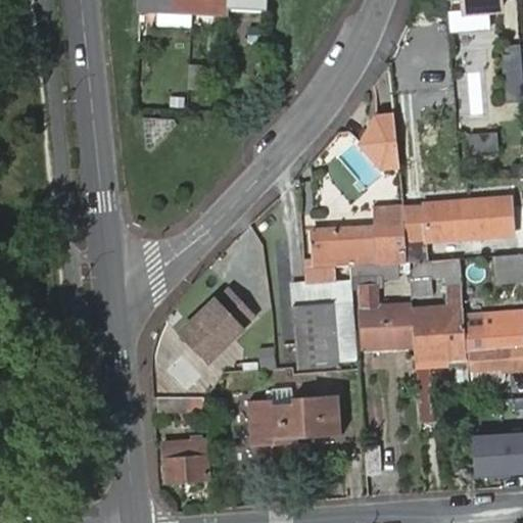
[(467,0),(468,12),(502,10),(501,0),(467,0)]
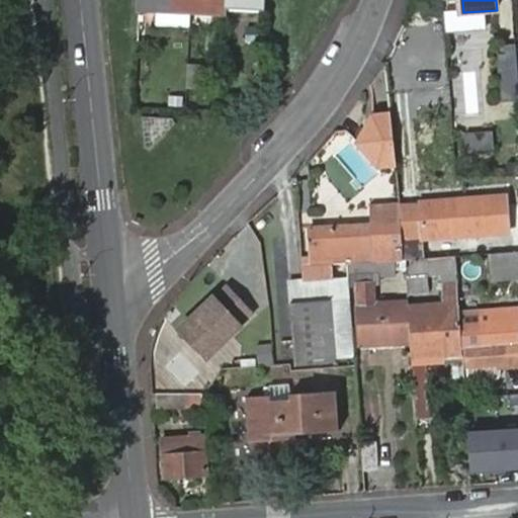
[(155,23),(192,26),(193,15),(156,12),(155,23)]
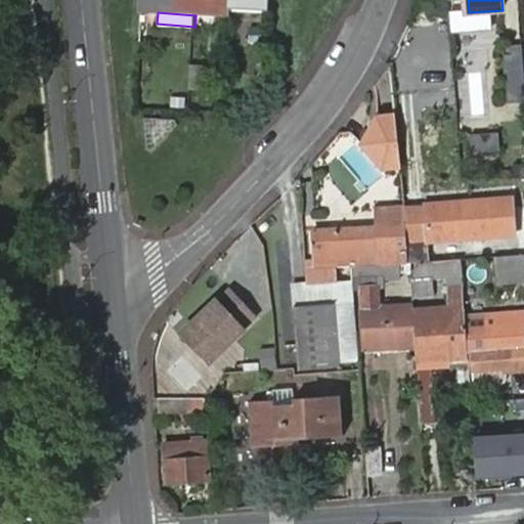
[(509,93),(523,92),(523,55),(523,47),(506,49),(509,93)]
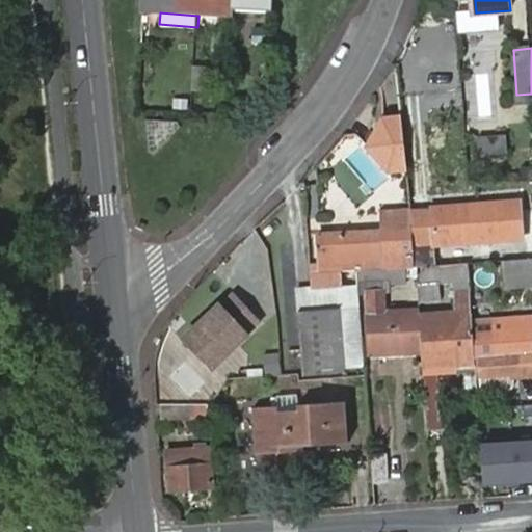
[(185,100),(154,98),(157,130),(163,131),(188,105),(185,100)]
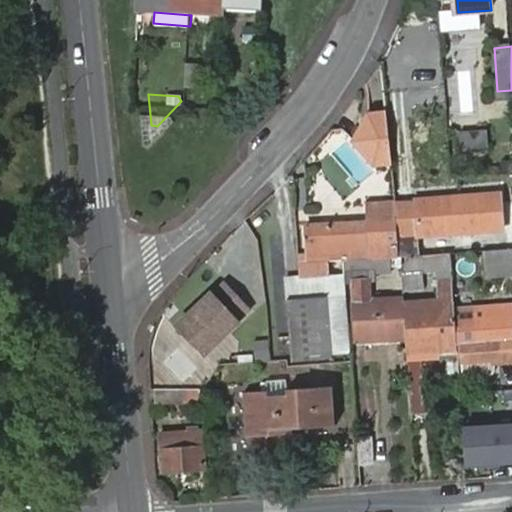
[(393,166),(387,110),(368,112),(352,142),(374,168),(393,166)]
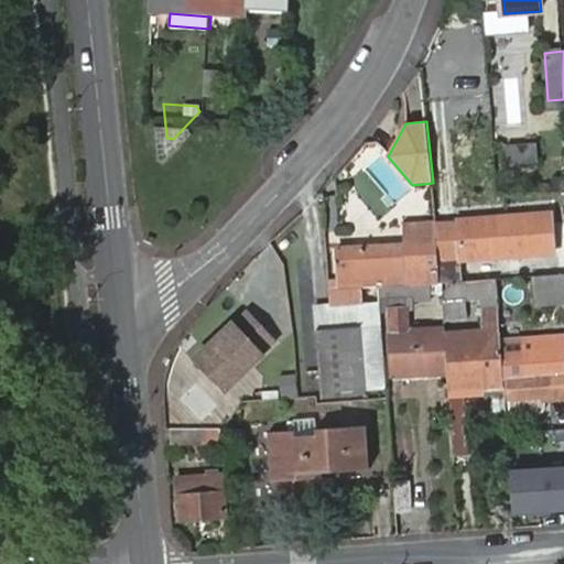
[(539,142),(509,142),(509,163),(539,164),(539,142)]
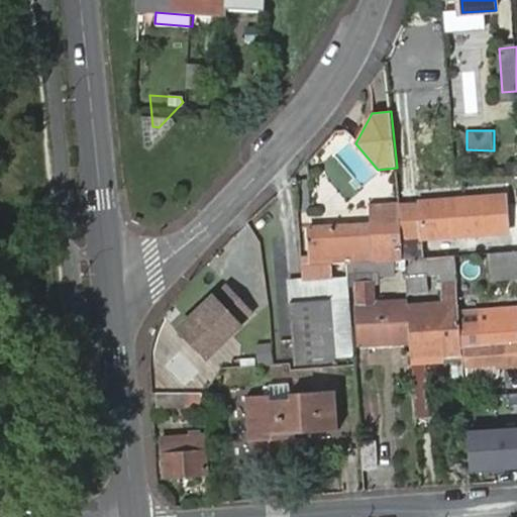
[(350,142),(335,156),(355,179),(351,182),(356,188),(364,187),(378,174),(350,142)]
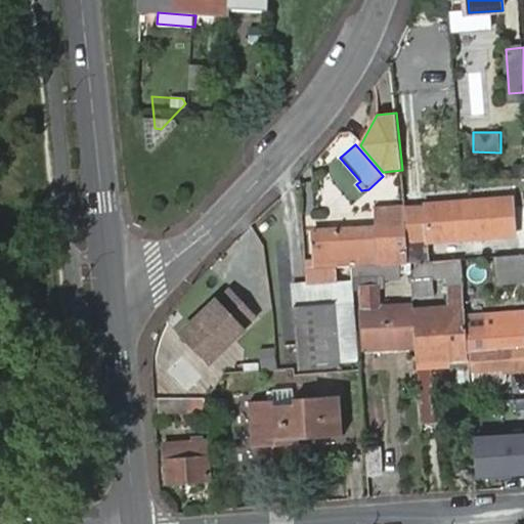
[(426,207),(406,208),(407,223),(410,253),(408,253),(408,262),(420,262),(429,261),(427,238),(515,233),(513,195),(425,201),(426,207)]
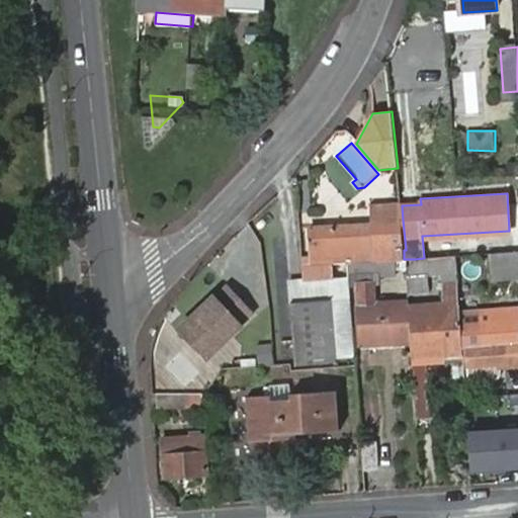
[(314,265),(348,262),(396,259),(404,259),(404,250),(406,250),(403,221),(382,222),(382,224),(311,228),(314,265)]
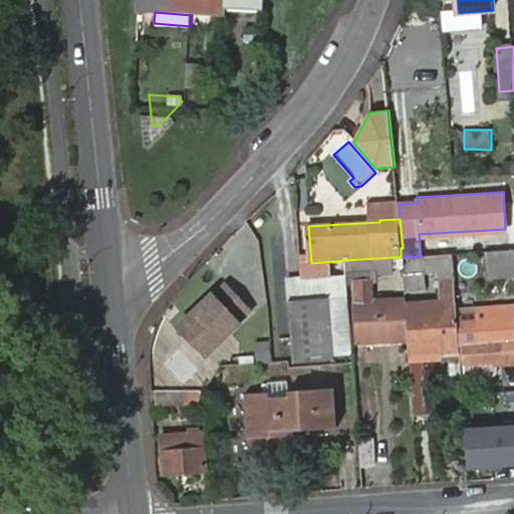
[(513,250),(486,252),(488,278),(513,276),(513,250)]
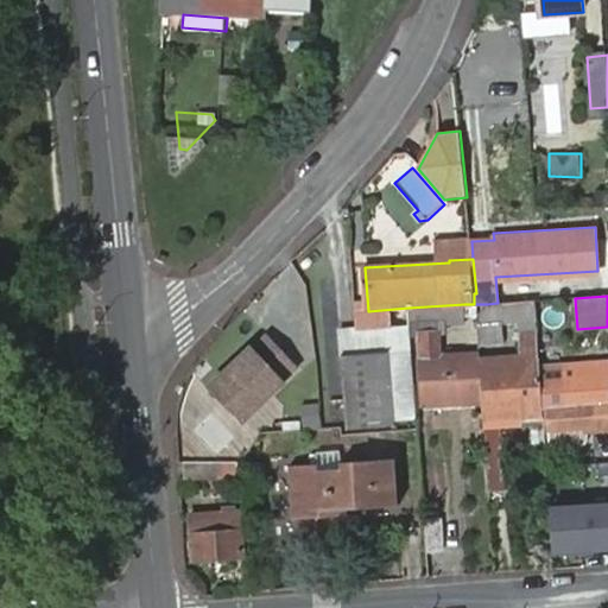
[(411,327),(411,336),(420,336),(441,335),(439,324),(466,322),(464,304),(409,308),(411,327)]
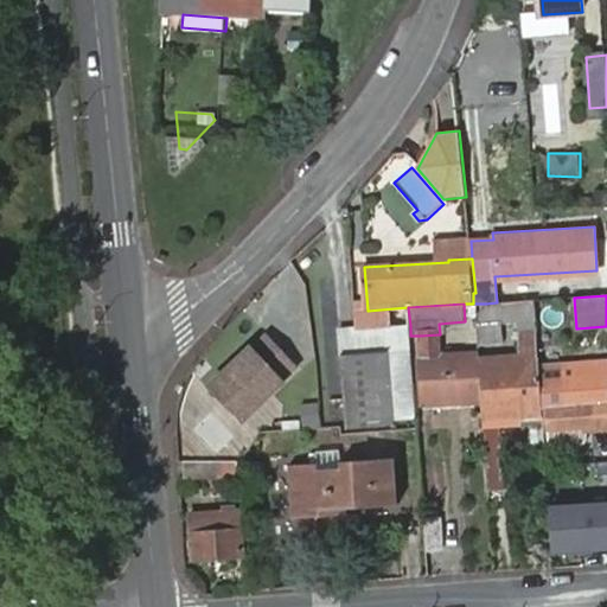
[(340,352),(347,427),(396,423),(417,421),(410,336),(410,326),(388,327),(390,350),(340,352)]
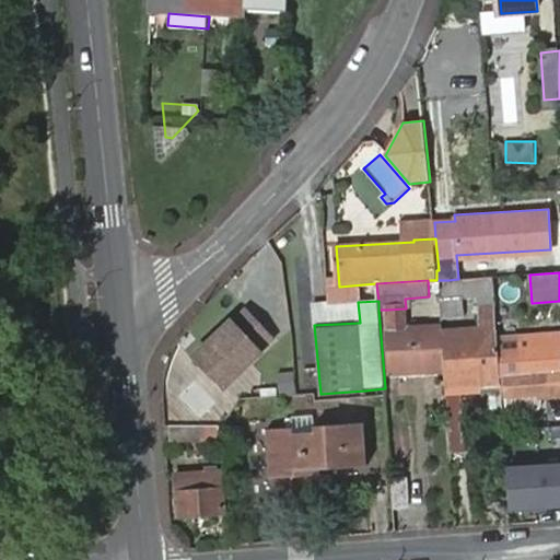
[(406,308),(387,310),(391,361),(395,362),(395,373),(445,369),(443,327),(407,330),(406,308)]
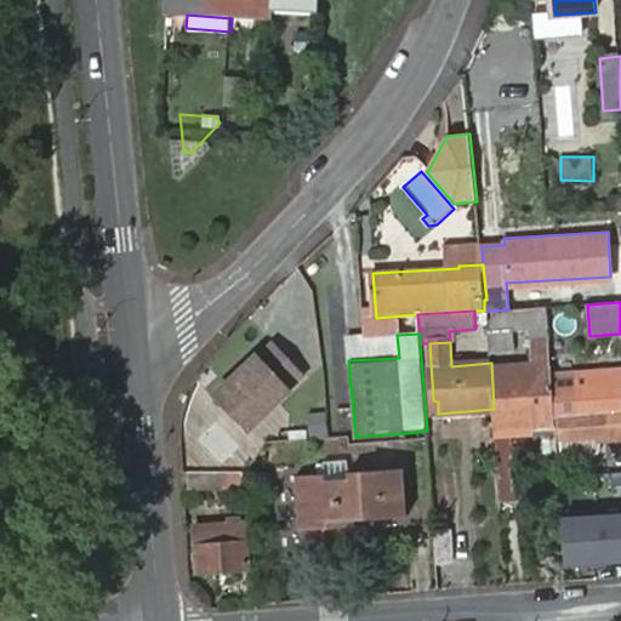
[(256,355),(216,392),(250,431),(290,393),(286,389),(301,376),(275,347),(261,360),(256,355)]
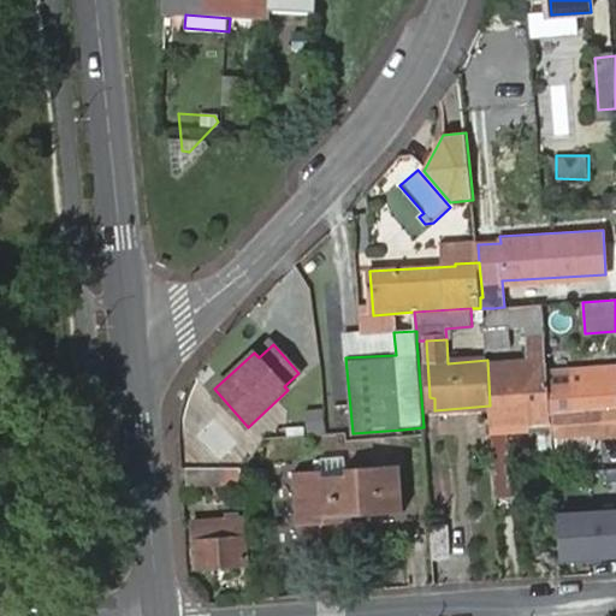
[(550,416),(546,362),(497,367),(501,420),(550,416)]
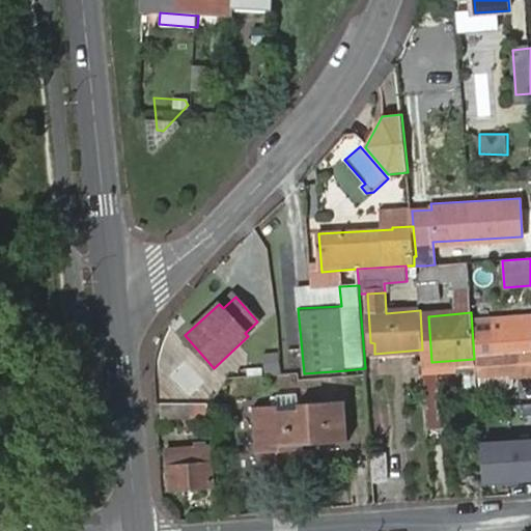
[(494,335),(479,336),(481,374),(530,370),(530,312),(492,315),(494,335)]
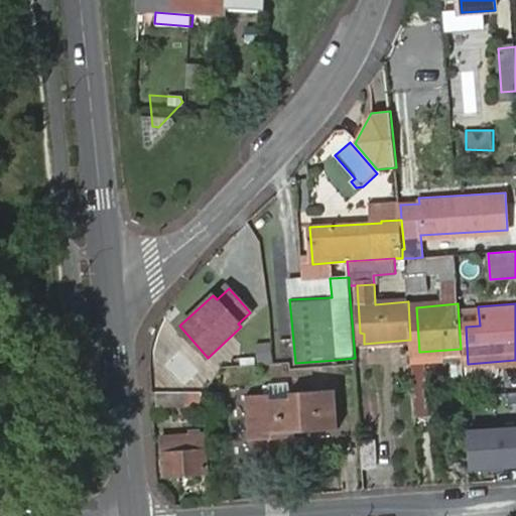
[(428,415),(428,360),(413,360),(413,415),(428,415)]
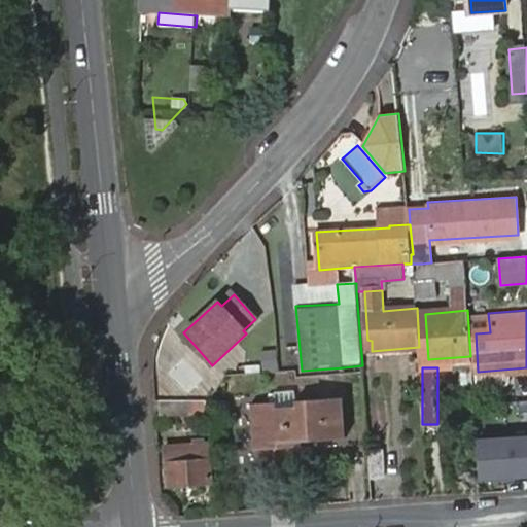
[(276,406),(275,400),(252,401),(255,447),(301,443),(302,436),(348,433),(345,395),(296,398),(296,405),(276,406)]
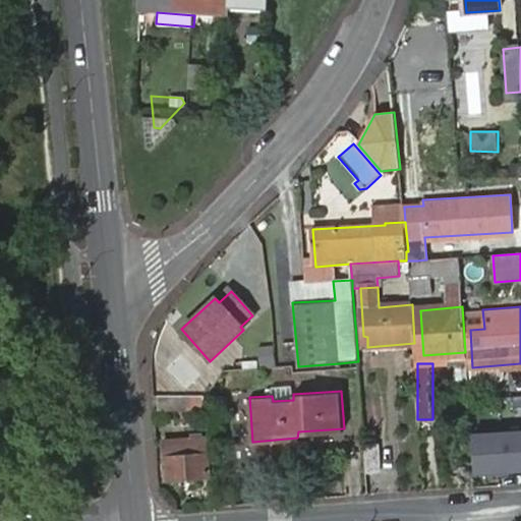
[(205,407),(205,392),(159,396),(160,411),(205,407)]
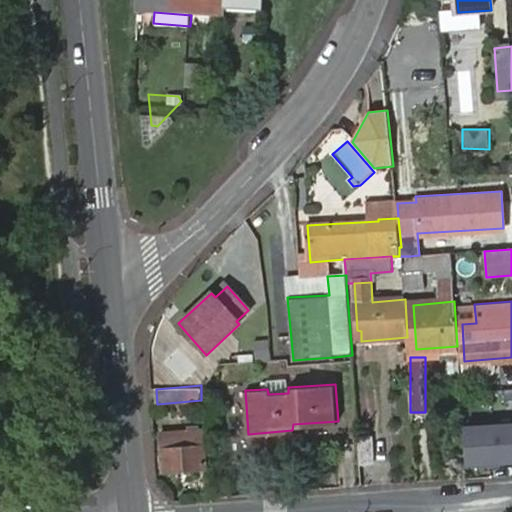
[(511,423),(462,427),(465,469),(511,465),(511,423)]
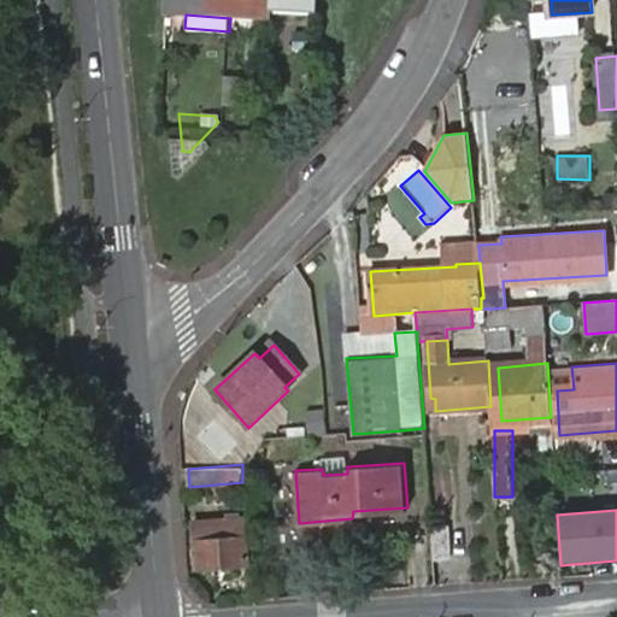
[(195,522),(199,565),(246,563),(244,518),(195,522)]
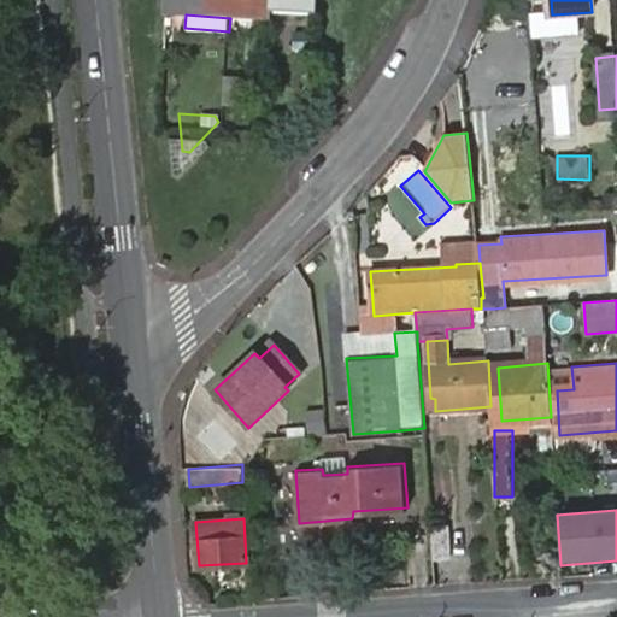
[(447,530),(434,532),(436,560),(450,559),(447,530)]
